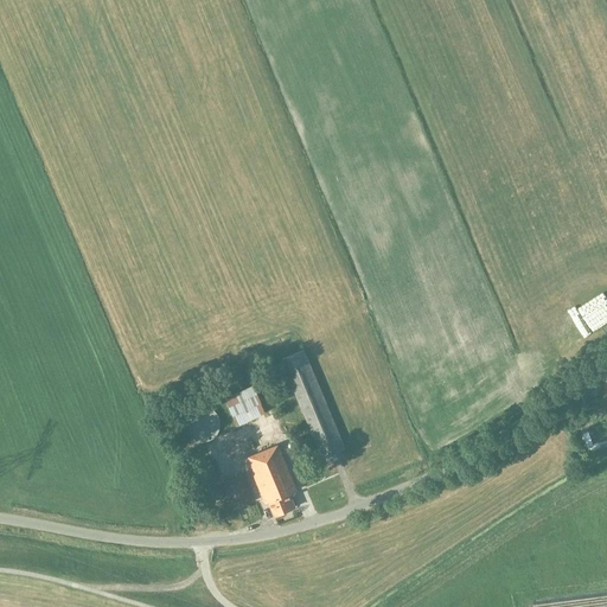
[(345,448),(304,350),(281,359),(323,458),(345,448)]
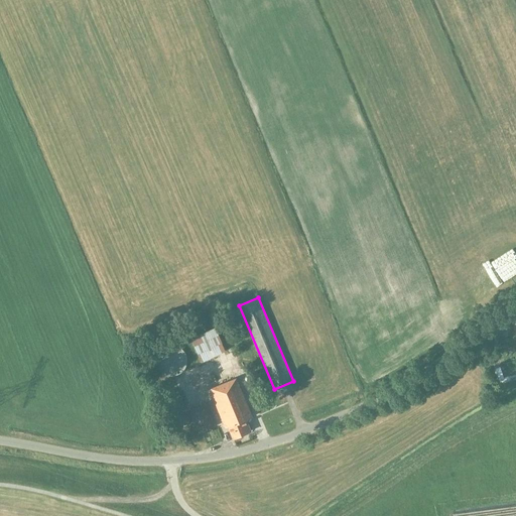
[(222,344),(223,344),(216,328),(190,339),(202,363),(226,351),(222,344)]
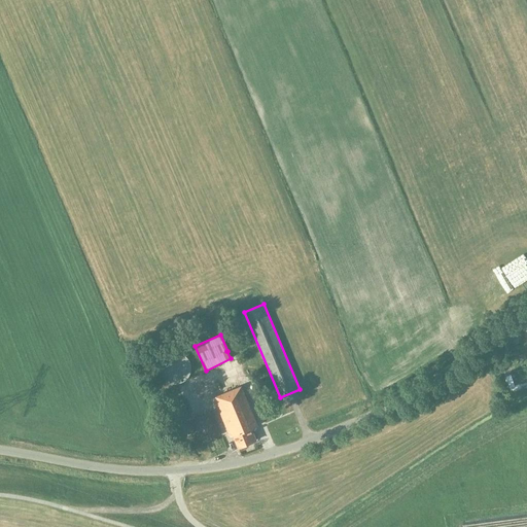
[(188,377),(190,373),(190,367),(189,362),(187,358),(183,355),(179,353),(174,353),(169,354),(165,357),(162,360),(160,365),(160,371),(161,375),(164,379),(167,382),(172,384),(176,384),(181,383),(185,381),(188,377)]
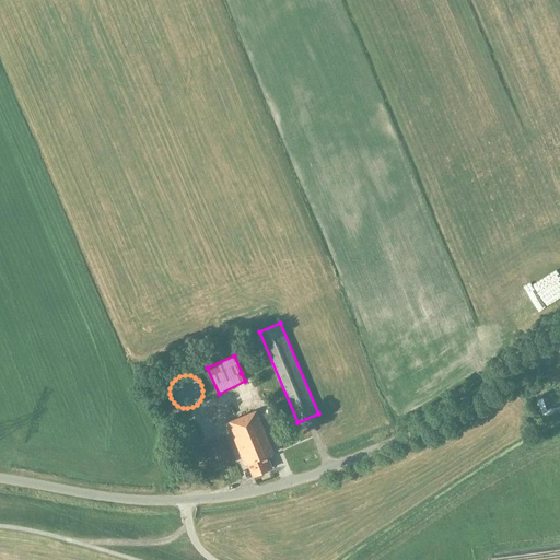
[(253,476),(272,468),(267,456),(273,453),(256,411),(228,422),(245,465),(248,464),(253,476)]
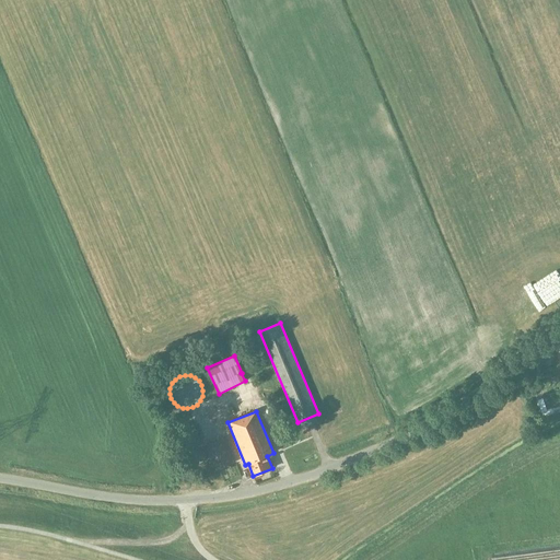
[(234,463),(224,439),(206,446),(216,469),(234,463)]
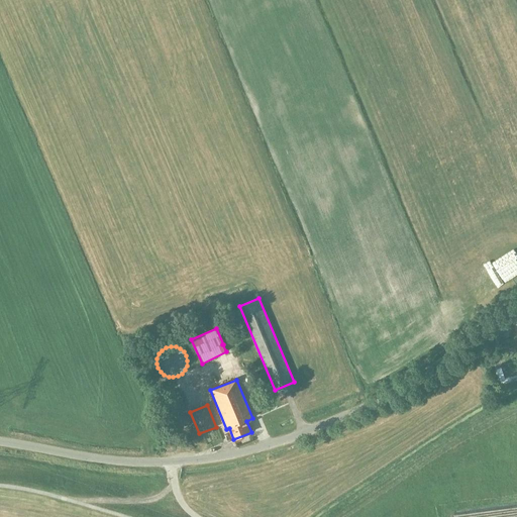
All buildings are outlined.
